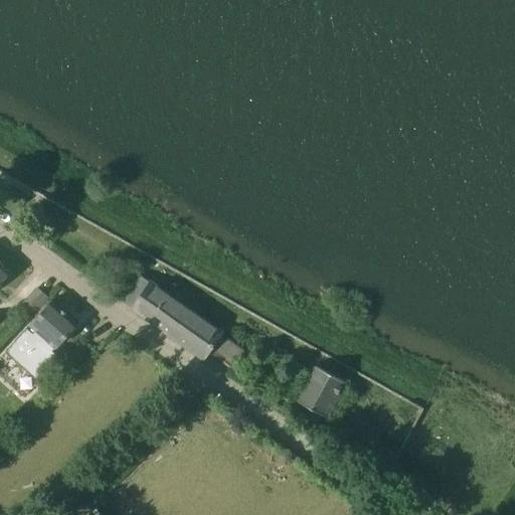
[(0,284),(11,273),(0,262),(0,284)]
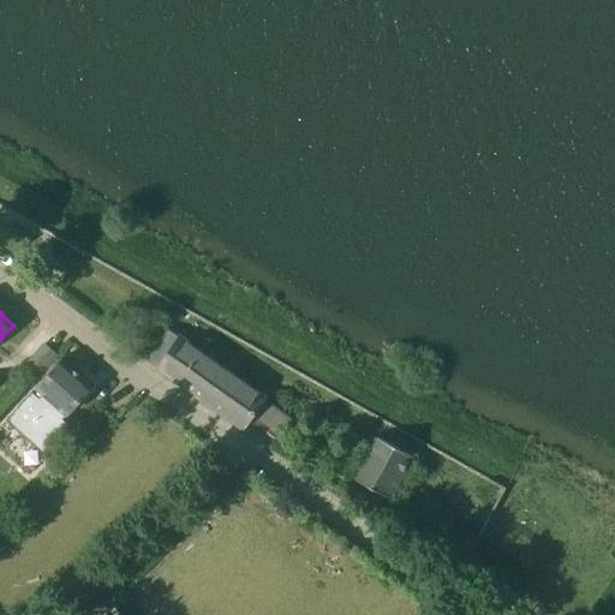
[(263,430),(278,441),(293,418),(264,399),(266,398),(166,327),(145,358),(159,368),(244,429),(251,418),(266,428),(263,430)]
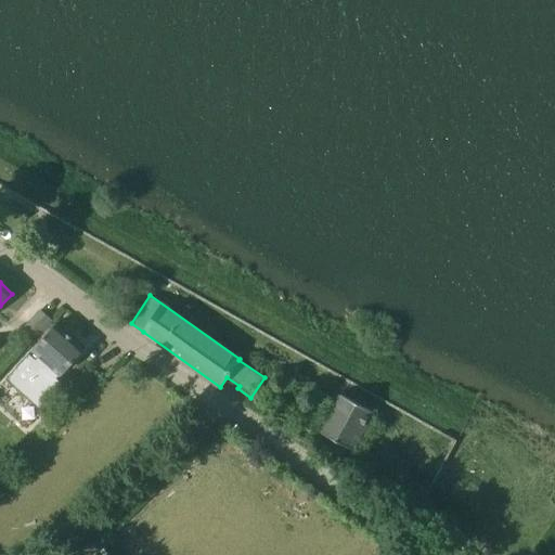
[(33,341),(36,337),(50,321),(51,320),(40,310),(22,332),(33,341)]
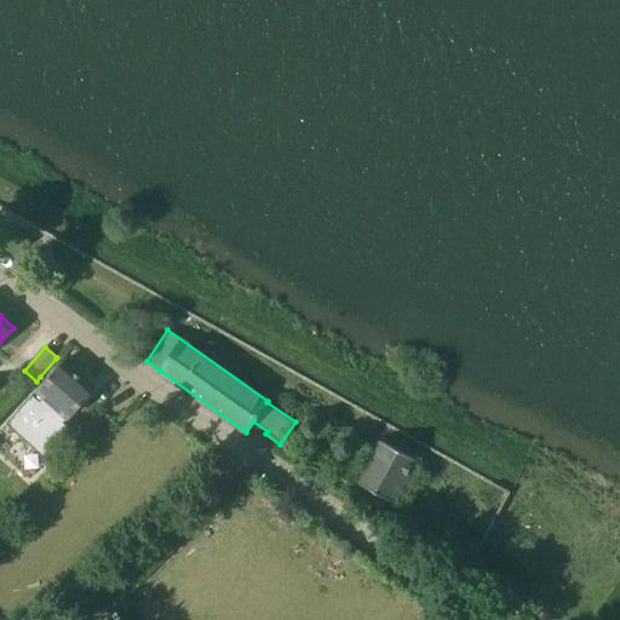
[(33,395),(7,424),(44,457),(70,428),(64,423),(93,390),(62,361),(61,363),(45,382),(36,391),(44,397),(40,401),(33,395)]
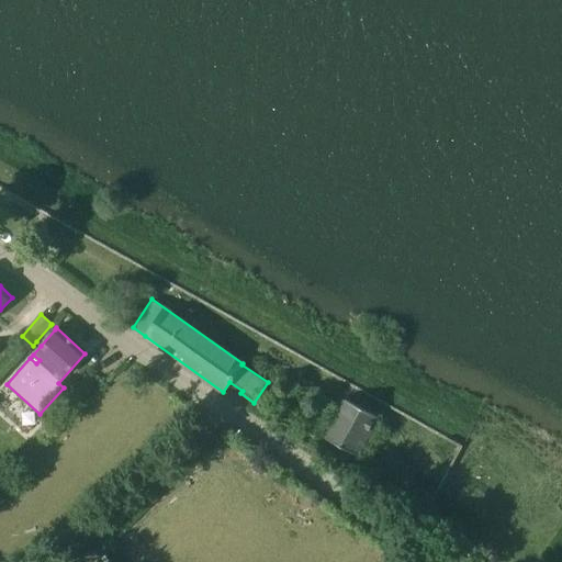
[(377,416),(346,400),(325,438),(356,454),(377,416)]
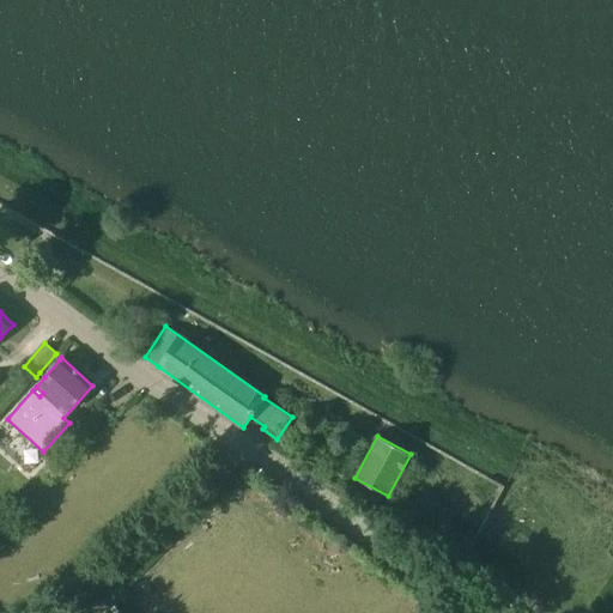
All buildings are outlined.
